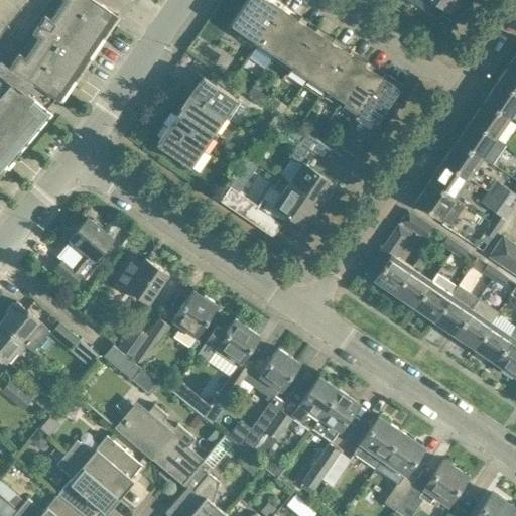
[(0,0),(0,2),(31,28),(49,0),(0,0)]
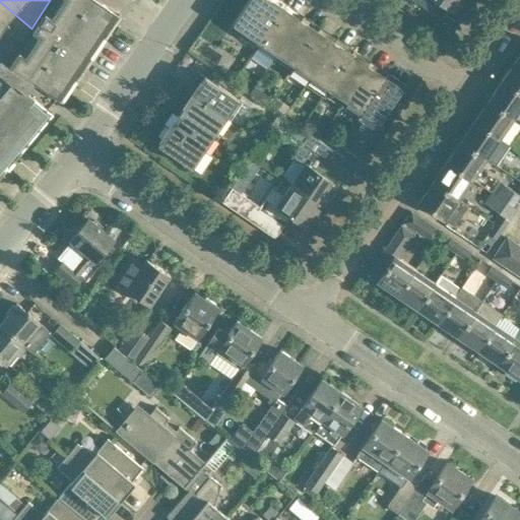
[(62,101),(120,14),(99,0),(50,0),(31,28),(7,64),(9,65),(51,92),(57,98),(62,101)]
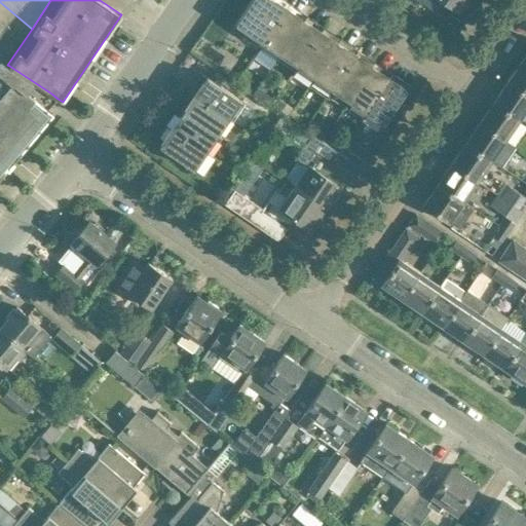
[(262,43),(286,8),(274,0),(251,0),(234,24),(262,43)]
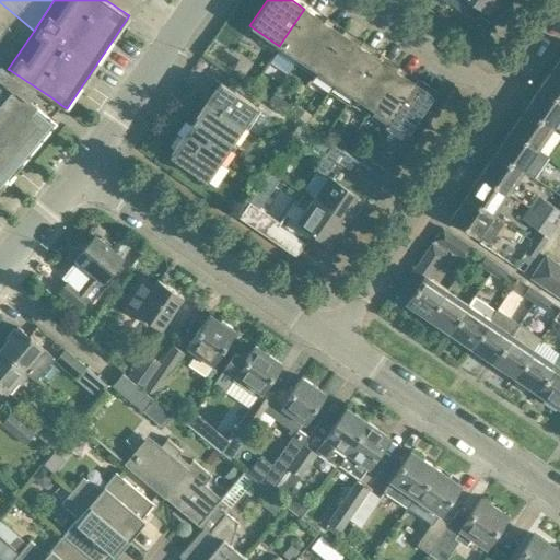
[(497,0),(445,0),(463,11),(469,0),(470,0),(489,12),(497,0)]
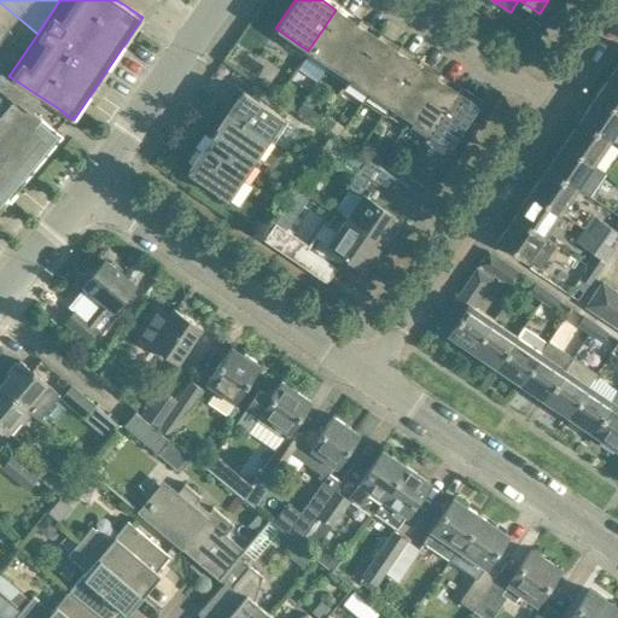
[(0,68),(9,76),(38,34),(0,3),(0,68)]
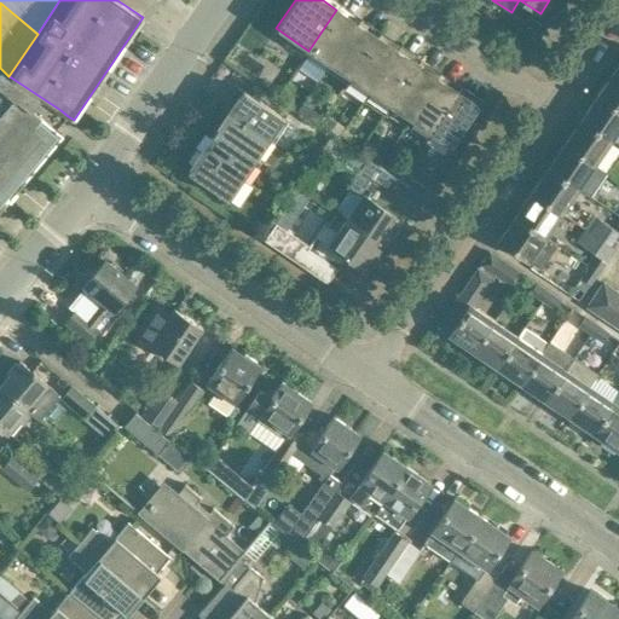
[(329,64),(357,23),(336,10),(308,51),(329,64)]
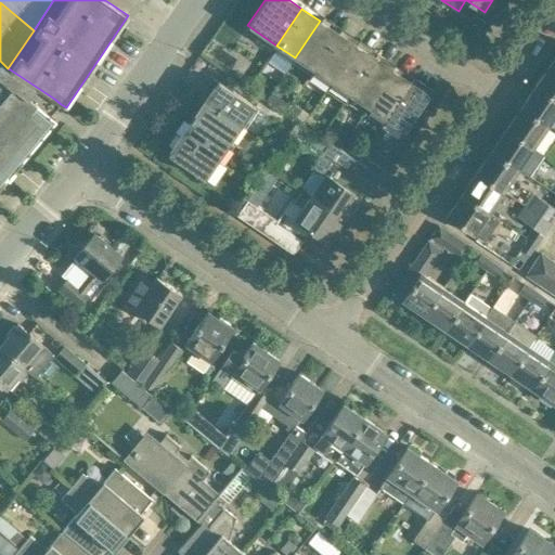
[(312,69),(337,33),(320,21),(295,57),(312,69)]
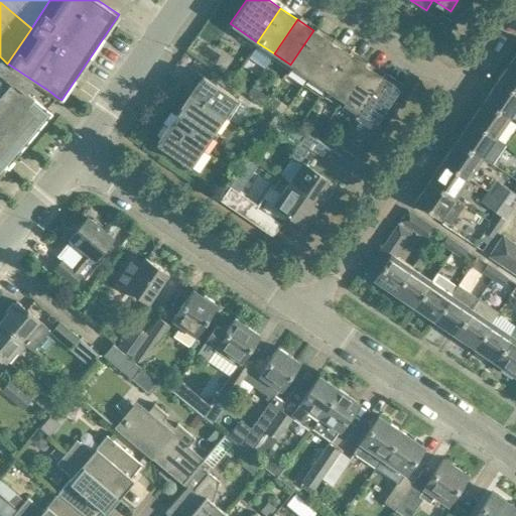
[(307,76),(331,41),(313,30),(290,65),(307,76)]
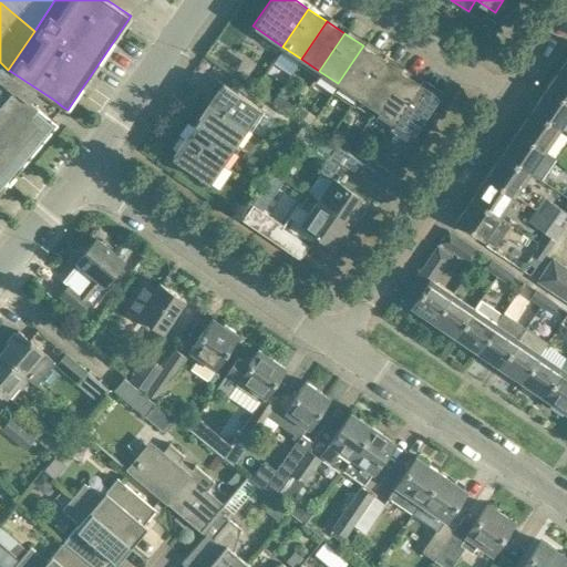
[(357,95),(382,58),(363,45),(338,83),(357,95)]
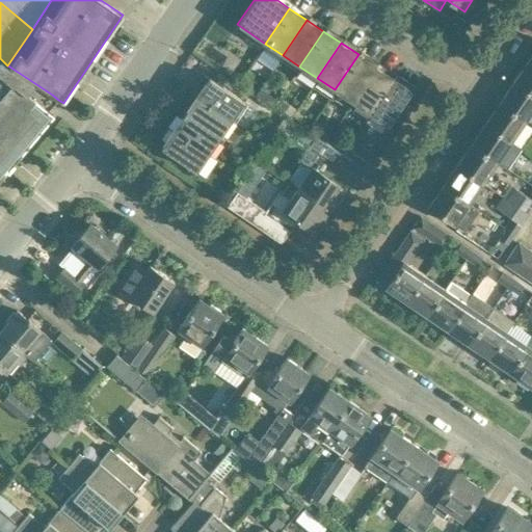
[(351,102),(375,67),(358,54),(335,89),(351,102)]
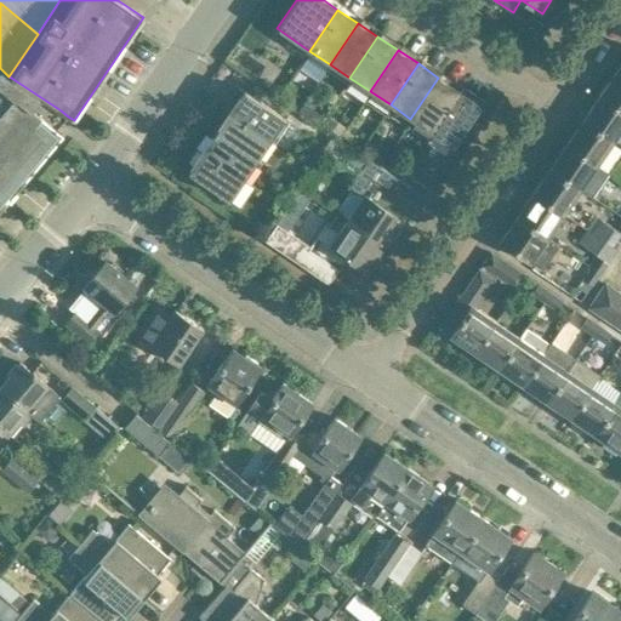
[(0,208),(62,134),(57,130),(68,117),(61,110),(11,78),(9,77),(0,68),(0,208)]
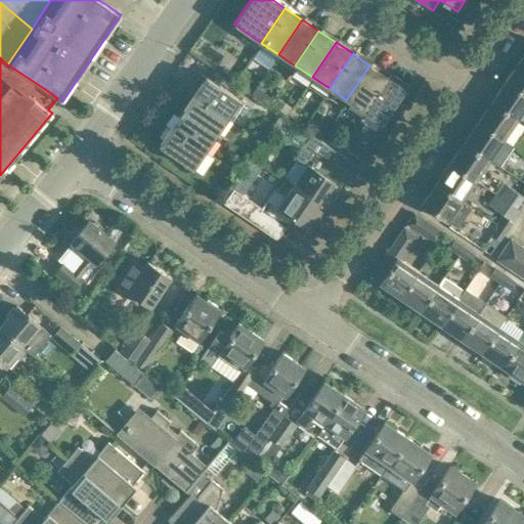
[(523,63),(518,60),(505,81),(523,93),(523,63)]
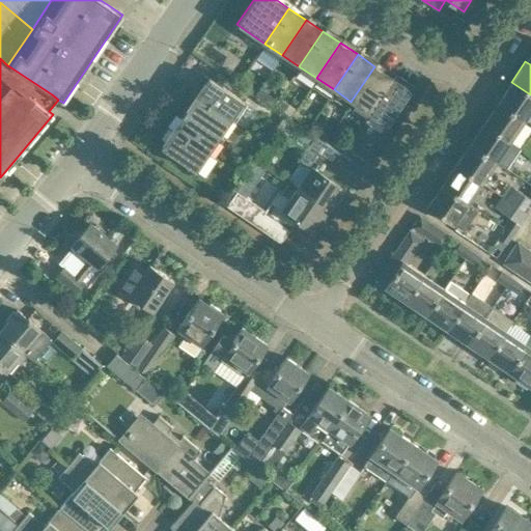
[(368,113),(392,78),(374,66),(351,102),(368,113)]
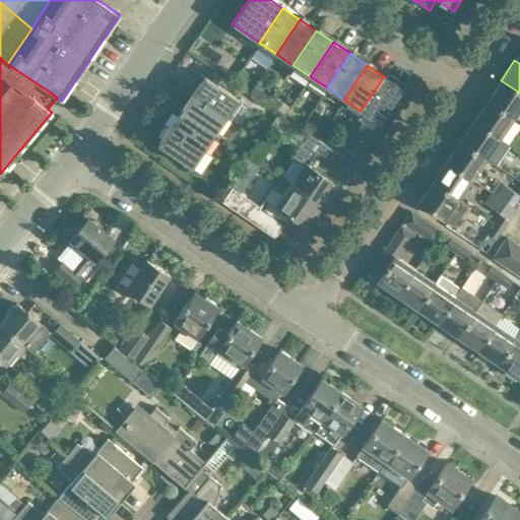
[(237,99),(203,75),(191,92),(225,116),(237,99)]
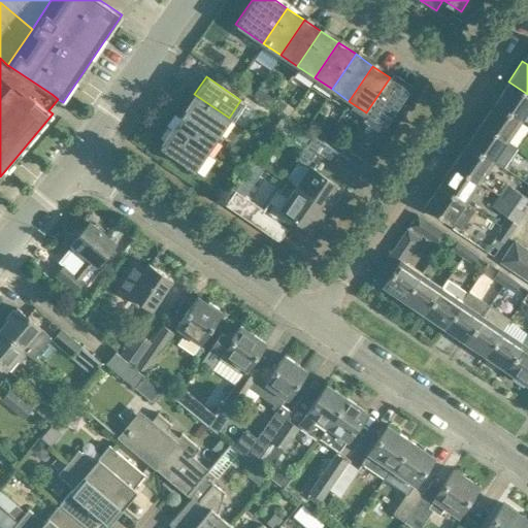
[(390,77),(366,112),(384,124),(381,128),(391,134),(417,95),(407,89),(390,77)]
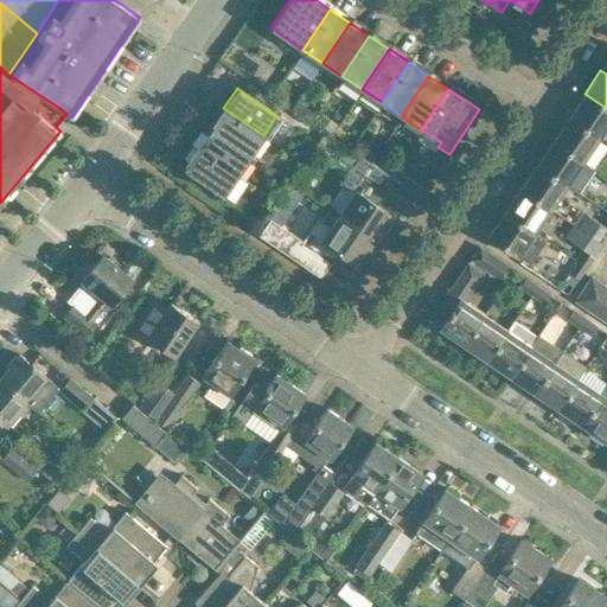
[(606,126),(606,108),(585,94),(568,117),(599,139),(606,126)]
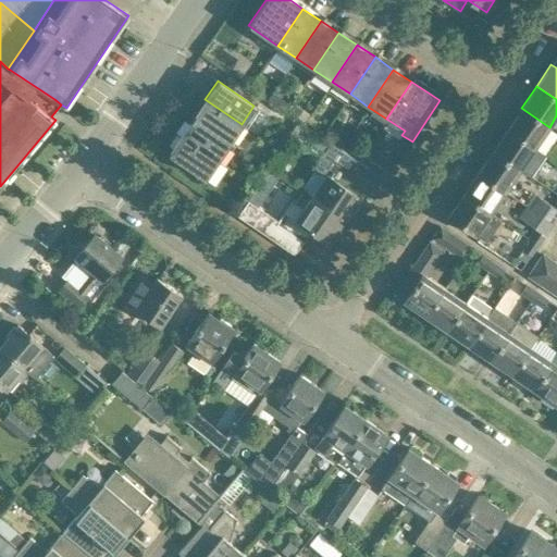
[(205,99),(193,118),(229,143),(231,140),(245,150),(254,136),(239,127),(242,124),(205,99)]
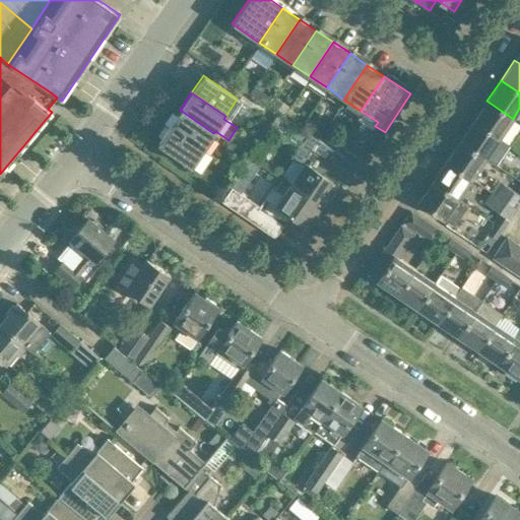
[(500,138),(513,119),(486,101),(472,120),(500,138)]
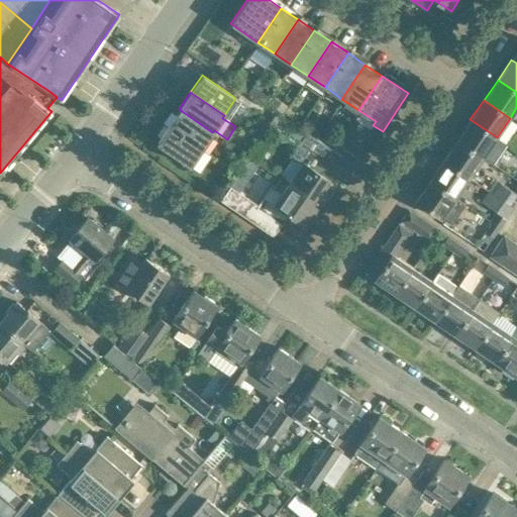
[(212,132),(179,109),(168,126),(201,149),(212,132)]
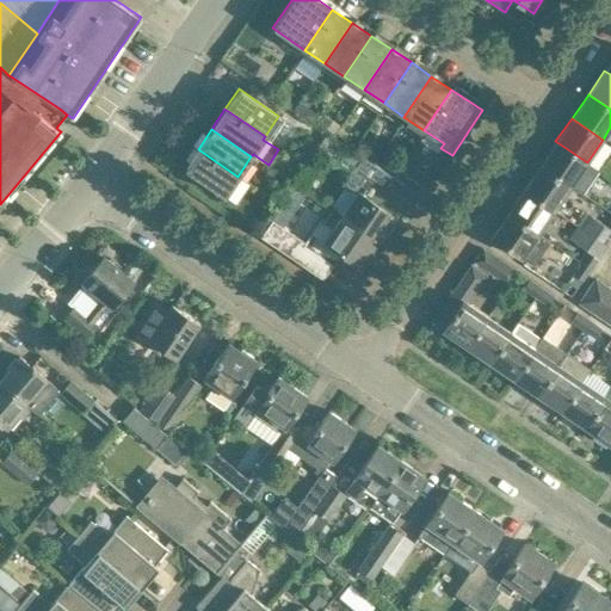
[(599,171),(587,162),(555,141),(539,165),(571,186),(582,195),(599,171)]
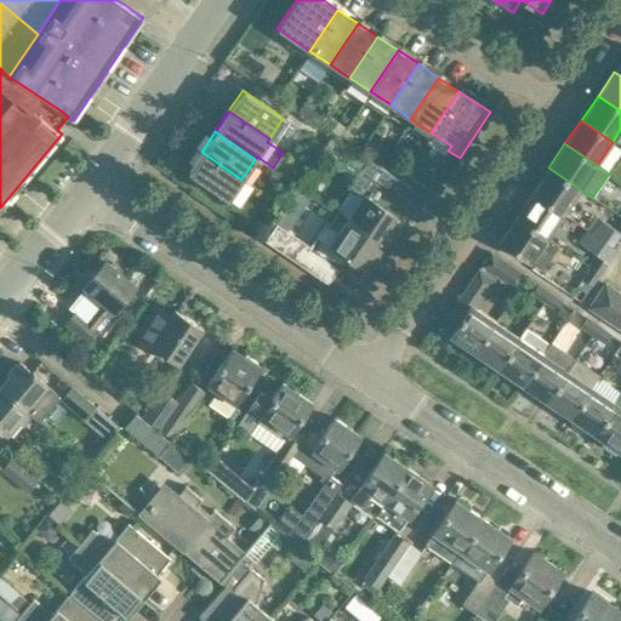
[(241,180),(201,152),(187,172),(227,200),(241,180)]
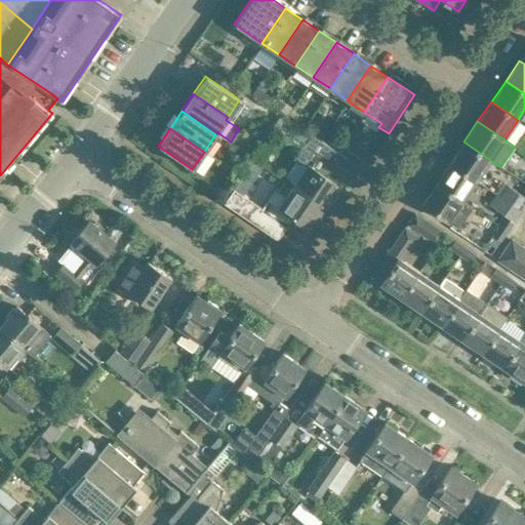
[(313,134),(305,147),(298,156),(308,163),(292,186),(324,207),(339,186),(326,176),(342,154),(313,134)]
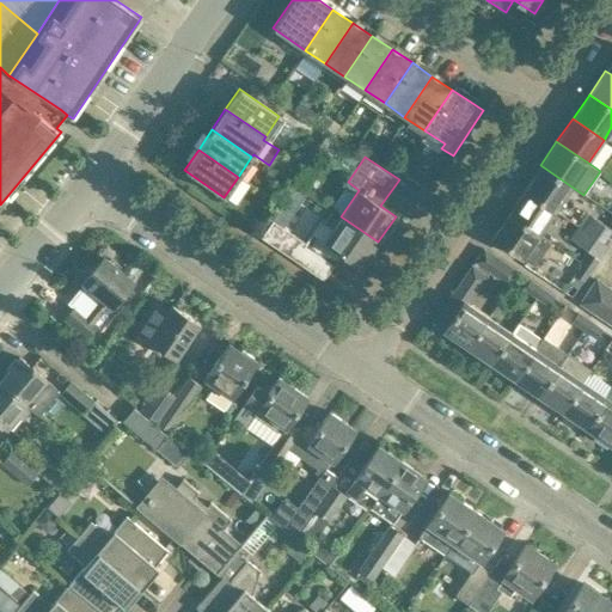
[(405,160),(395,176),(423,195),(433,179),(405,160)]
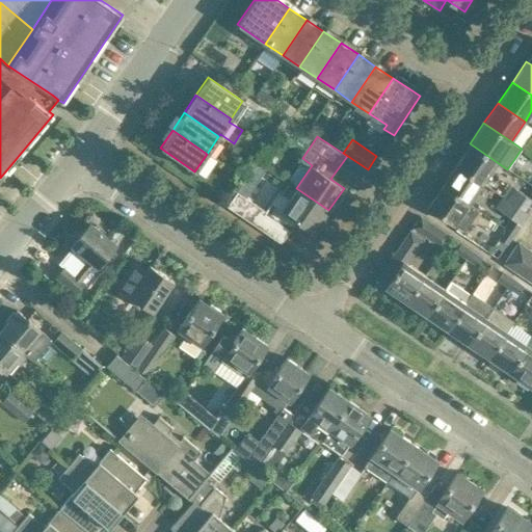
[(483,183),(497,162),(470,143),(455,164),(483,183)]
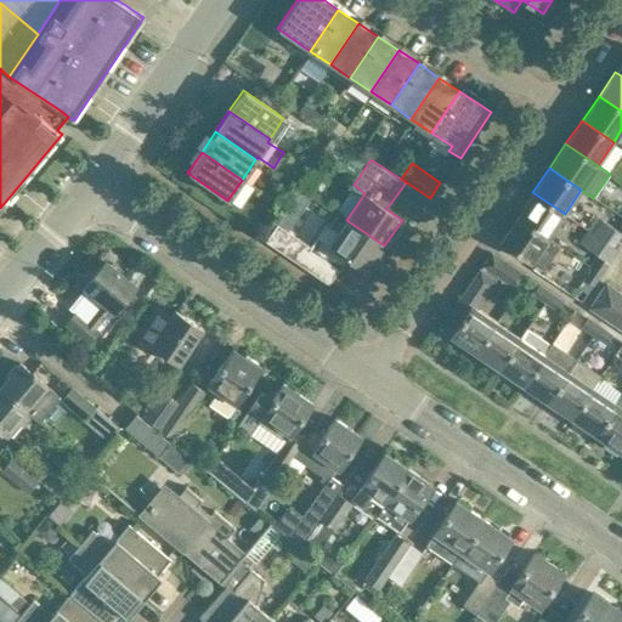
[(297,187),(289,199),(303,209),(311,197),(297,187)]
